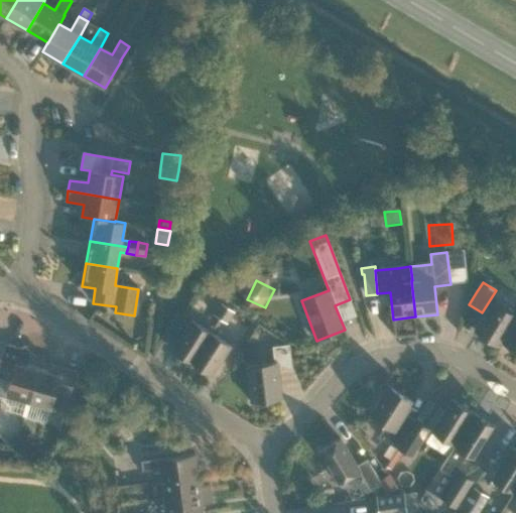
[(216,328),(220,321),(228,307),(221,303),(209,324),(216,328)]
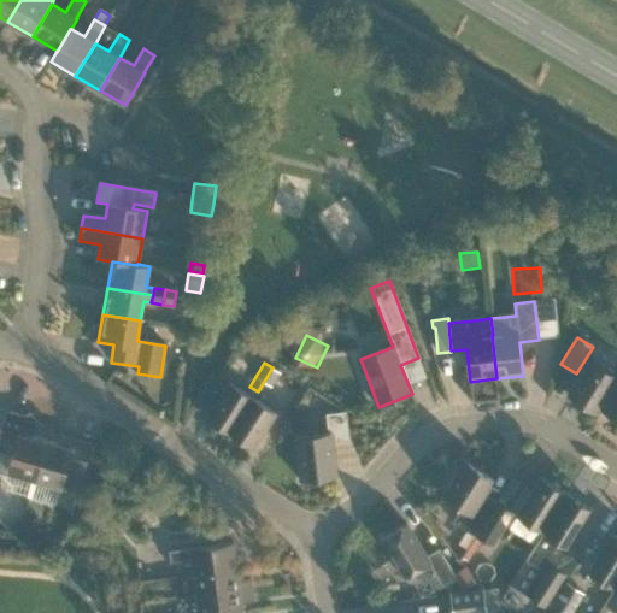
[(615,398),(616,392),(616,377),(591,363),(569,399),(597,414),(599,411),(609,394),(615,398)]
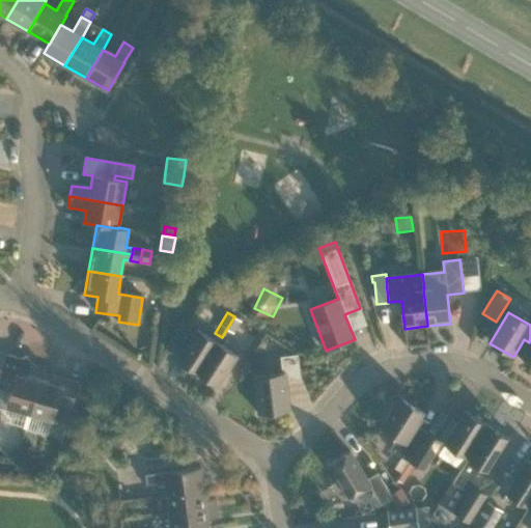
[(234,316),(226,330),(234,335),(243,322),(234,316)]
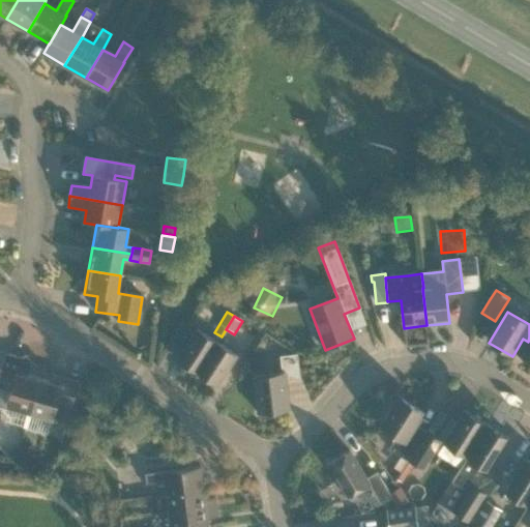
[(198,375),(217,344),(198,330),(177,361),(198,375)]
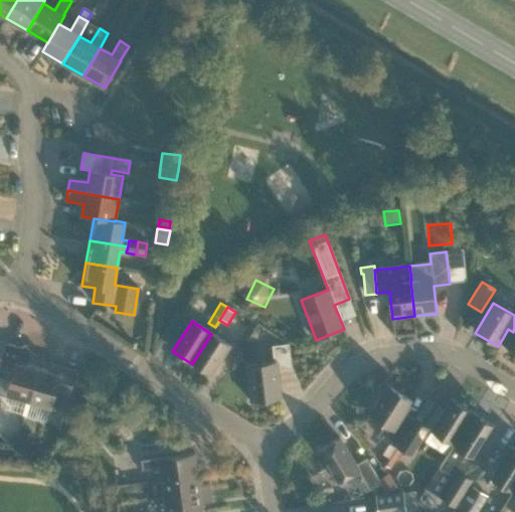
[(514,352),(514,327),(513,332),(508,329),(500,343),(514,352)]
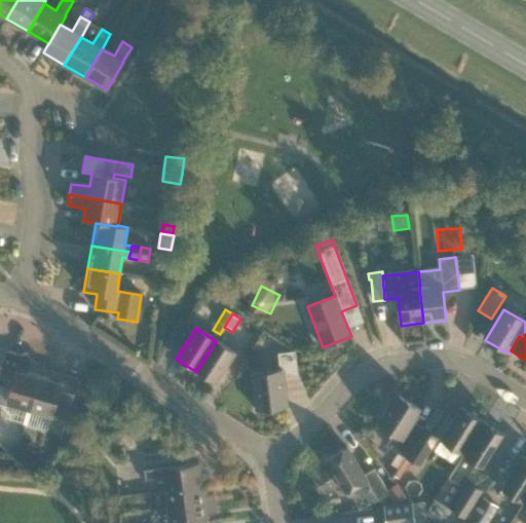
[(216,385),(236,353),(216,341),(196,372),(216,385)]
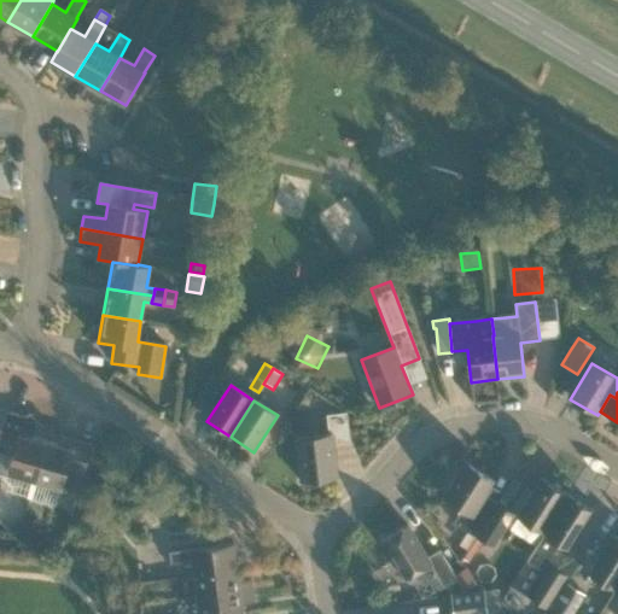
[(22,421),(18,416),(7,413),(0,439),(0,452),(13,457),(9,474),(35,483),(46,443),(33,439),(38,425),(31,415),(22,421)]
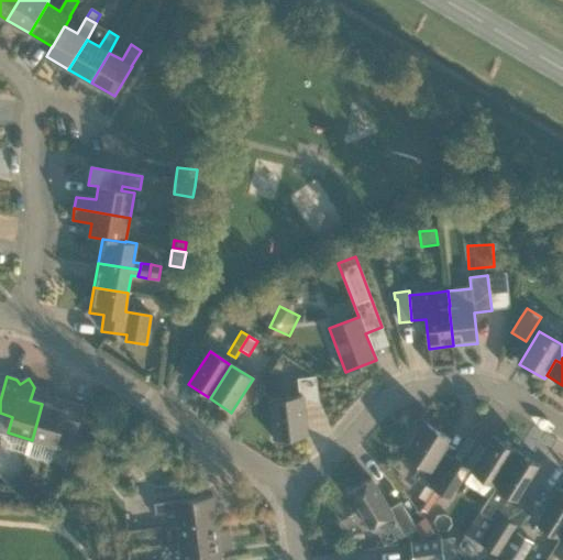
[(271,402),(275,441),(308,437),(305,405),(319,404),(317,377),(298,380),(300,397),(271,402)]
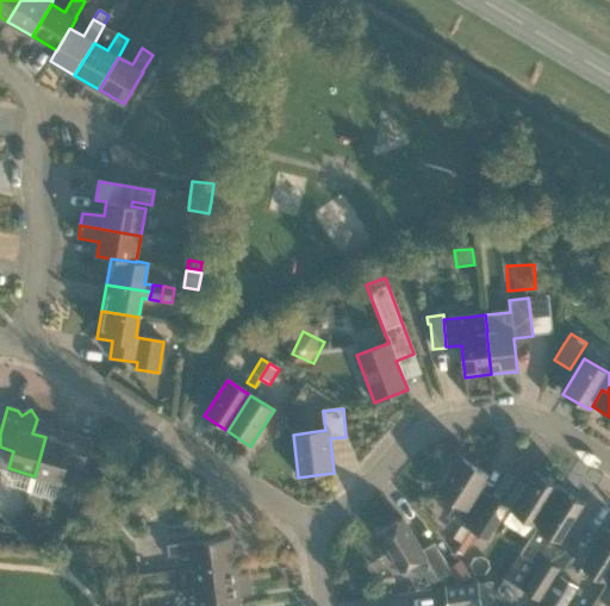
[(294,410),(288,418),(298,426),(305,418),(294,410)]
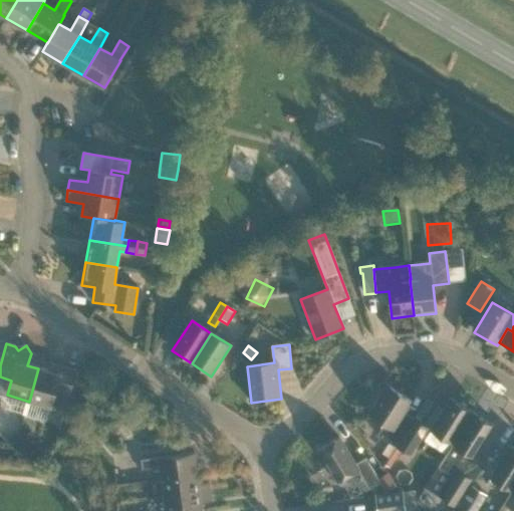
[(76,372),(52,365),(50,372),(38,368),(29,402),(50,407),(48,414),(64,418),(76,372)]
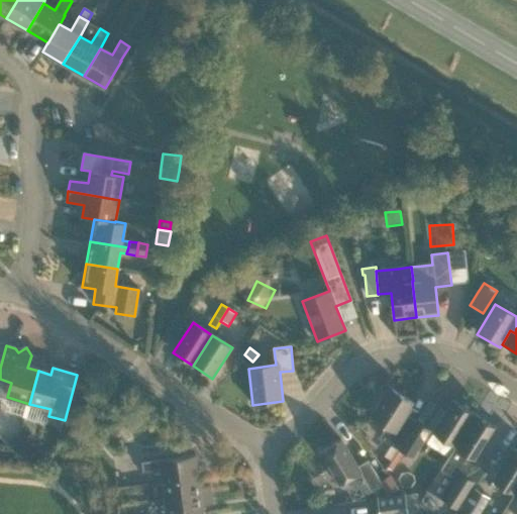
[(399,450),(416,422),(405,415),(413,403),(391,389),(373,419),(387,428),(380,438),(399,450)]
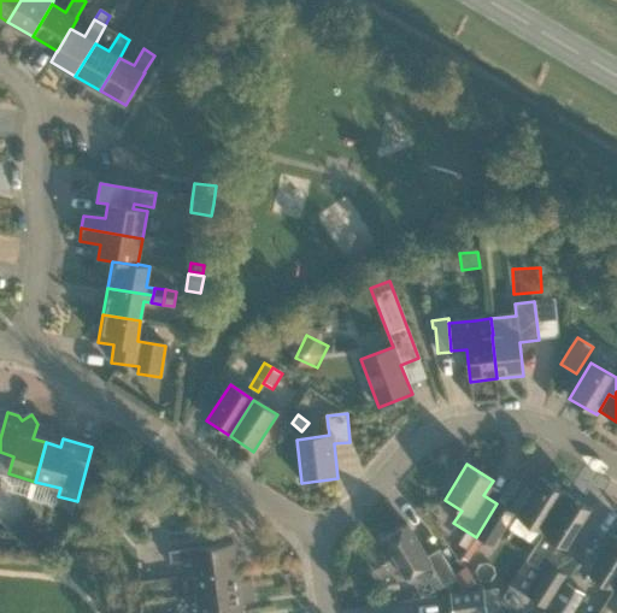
[(565,495),(541,479),(517,517),(541,532),(565,495)]
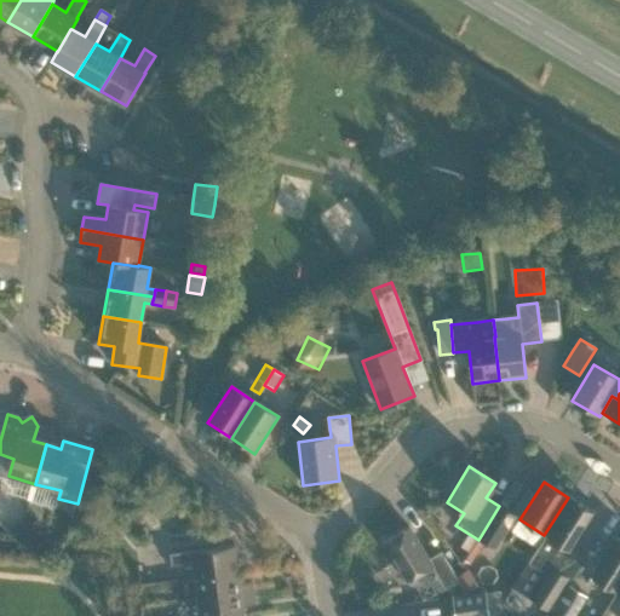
[(30,501),(30,502),(56,510),(58,499),(61,490),(35,484),(30,501)]
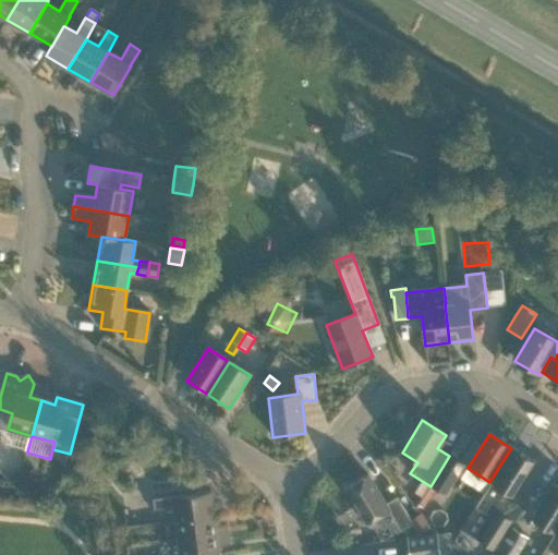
[(508,504),(510,505),(536,463),(513,449),(492,484),(490,483),(475,508),(494,520),(480,542),(493,551),(511,521),(501,515),(508,504)]
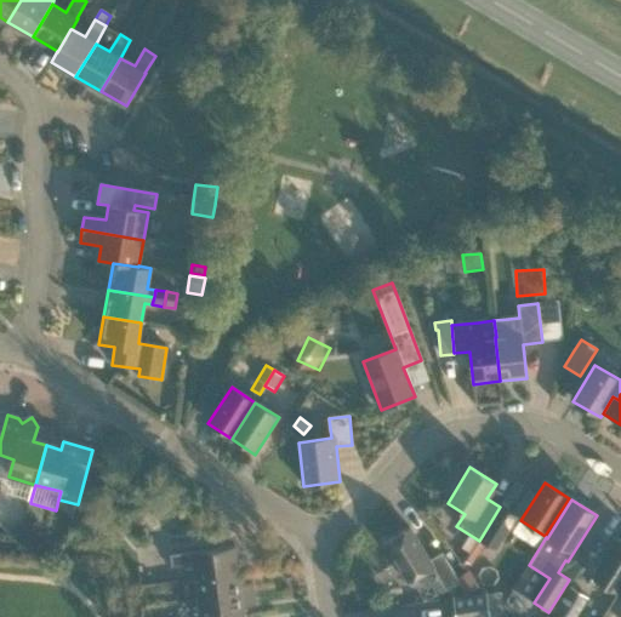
[(495,552),(517,518),(500,507),(479,541),(495,552)]
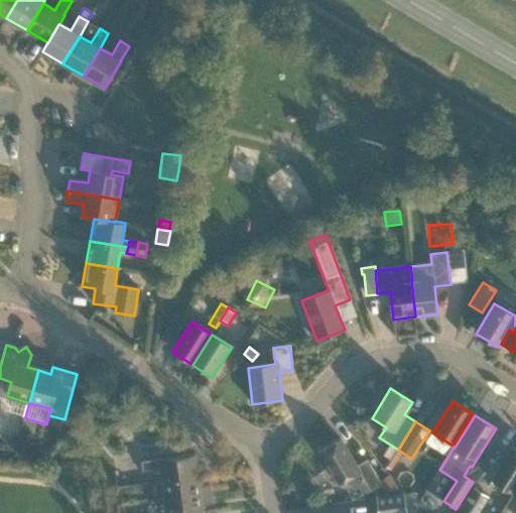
[(17,453),(30,455),(34,436),(21,433),(17,453)]
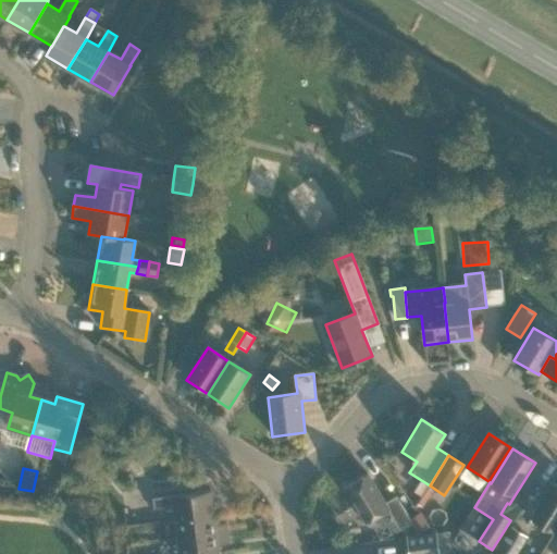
[(397,497),(385,504),(368,475),(345,489),(368,527),(376,530),(386,525),(393,536),(412,524),(409,519),(397,497)]
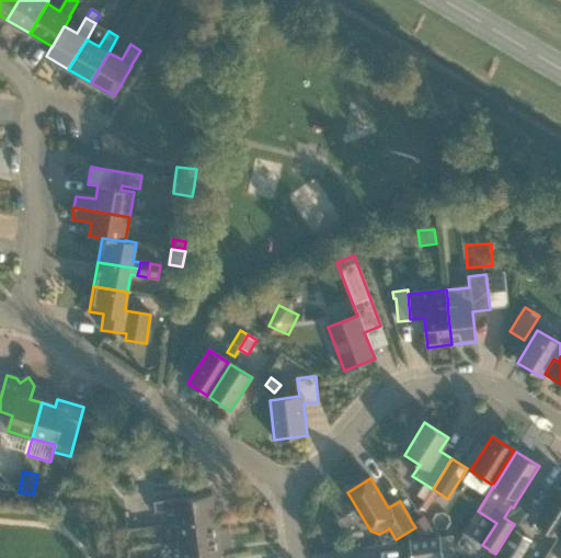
[(560,530),(560,490),(556,488),(534,523),(557,536),(560,530)]
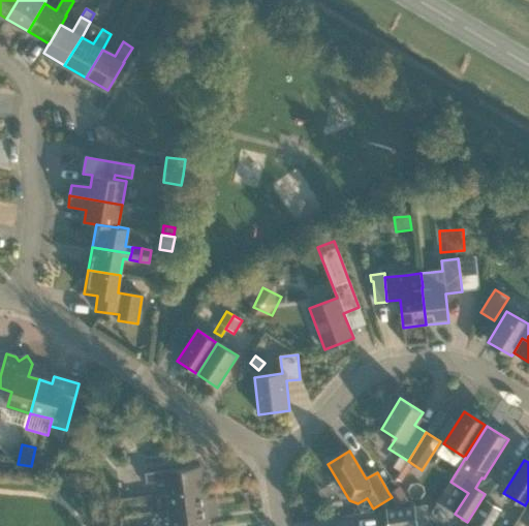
[(166,493),(204,488),(200,467),(146,474),(147,484),(165,482),(166,493)]
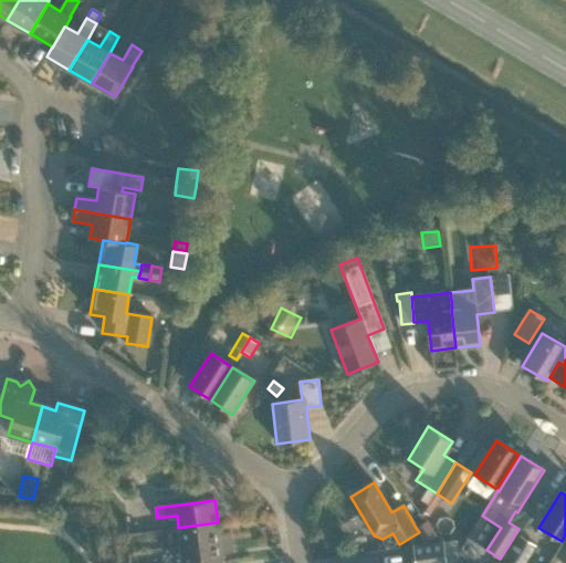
[(419,532),(426,544),(437,538),(427,521),(416,528),(419,532)]
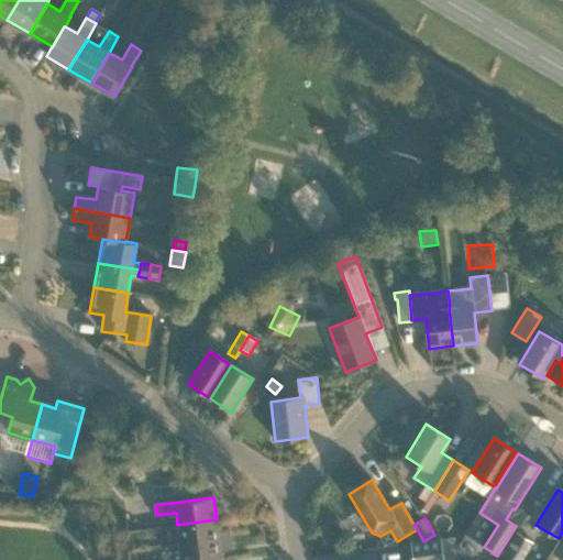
[(180,546),(230,539),(229,530),(218,533),(217,519),(177,525),(180,546)]
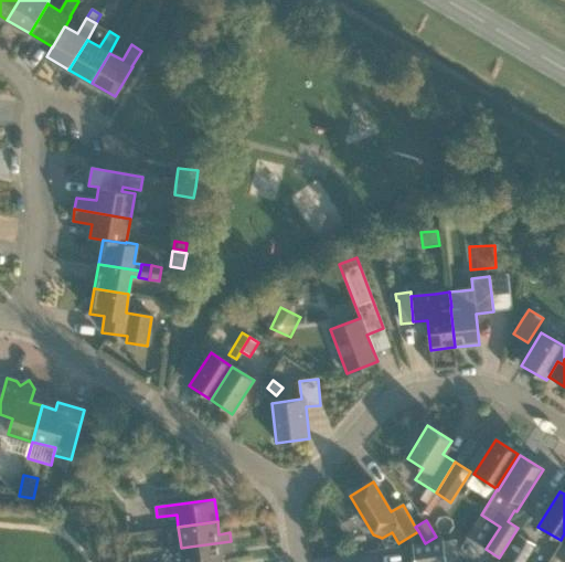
[(524,561),(535,545),(519,536),(501,561),(524,561)]
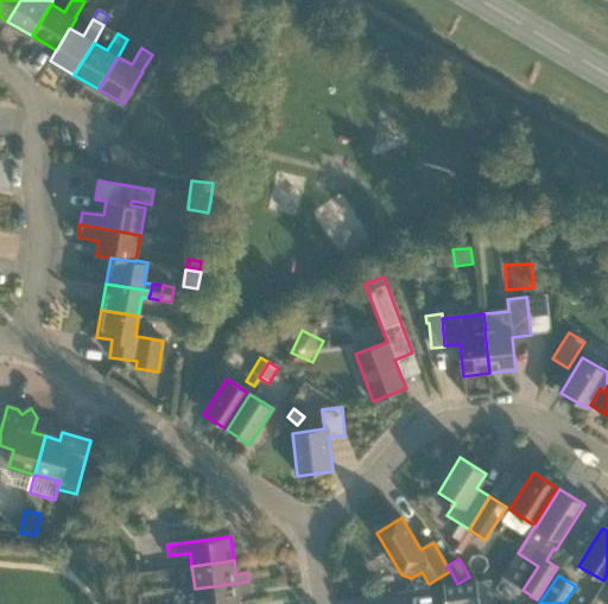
[(480,603),(476,580),(457,584),(443,586),(445,603),(480,603)]
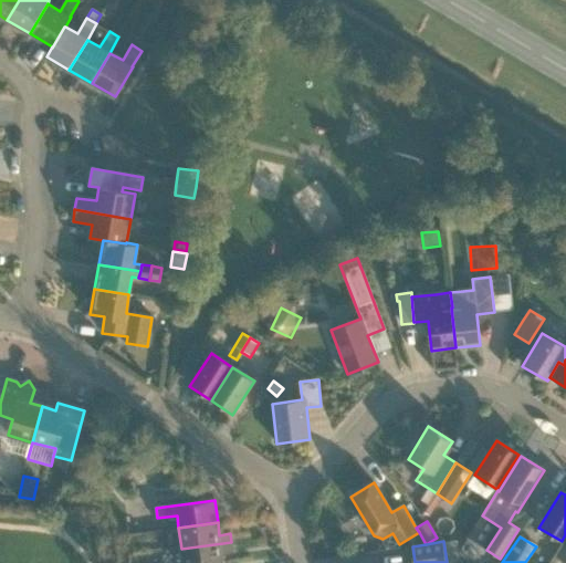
[(222,562),(221,553),(233,552),(231,542),(181,549),(182,562),(222,562)]
